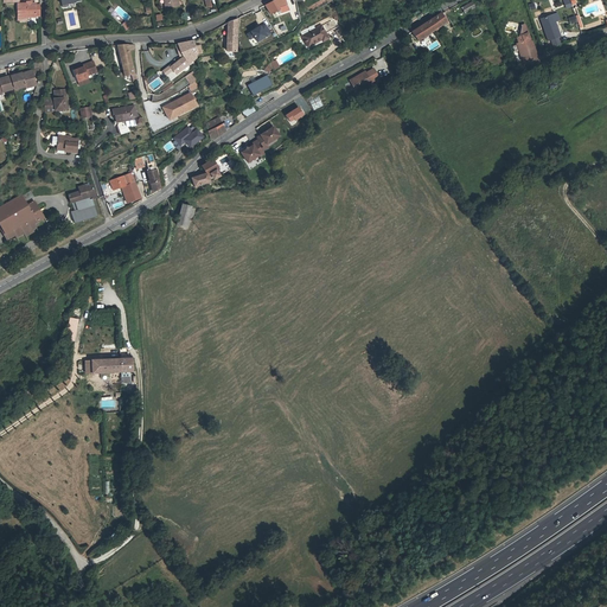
[(285,0),(274,0),(266,5),(270,14),(280,10),(281,13),(289,11),(285,0)]
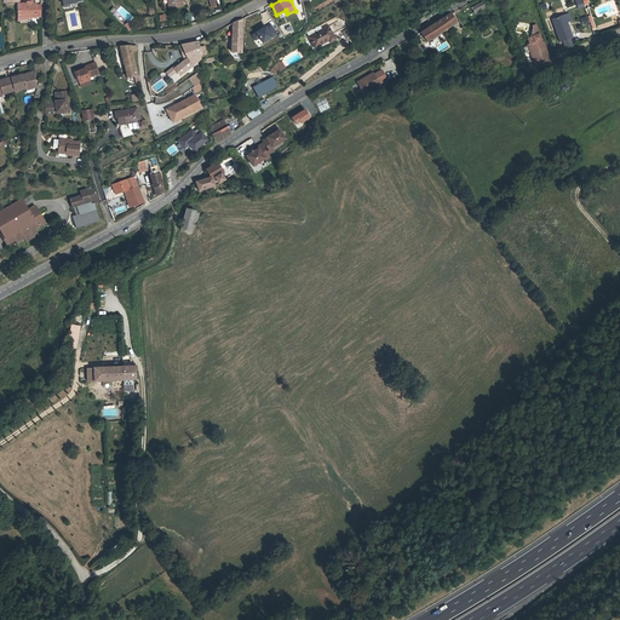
[(472,7),(475,13),(481,10),(483,15),(488,11),(483,1),(472,7)]
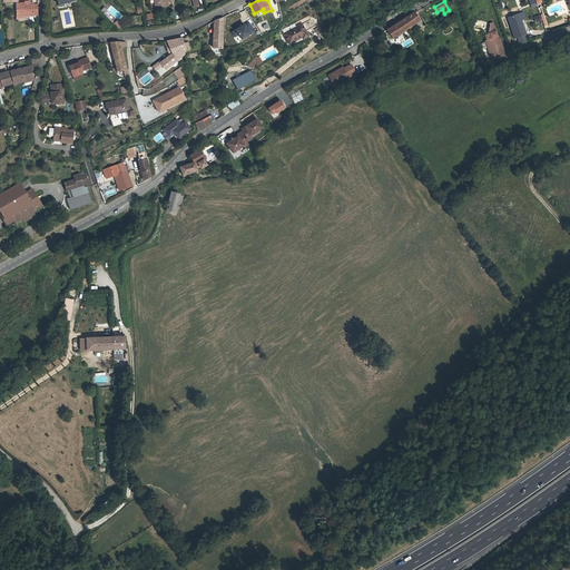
[(38,16),(38,6),(33,6),(33,3),(30,3),(26,3),(17,3),(17,16),(26,16),(38,16)]
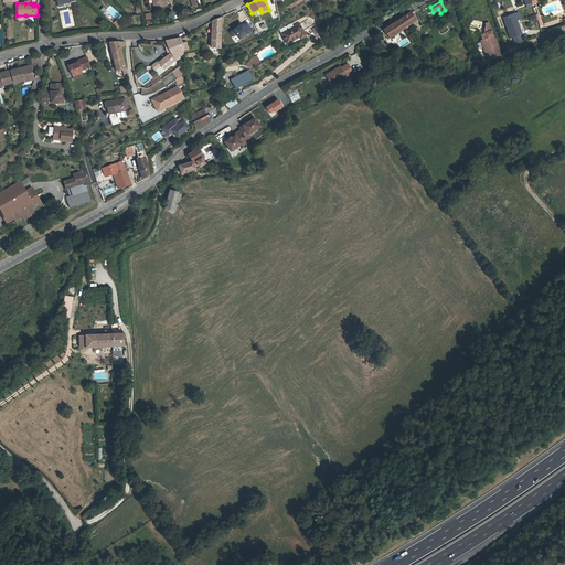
[(411,12),(400,20),(405,28),(416,20),(411,12)]
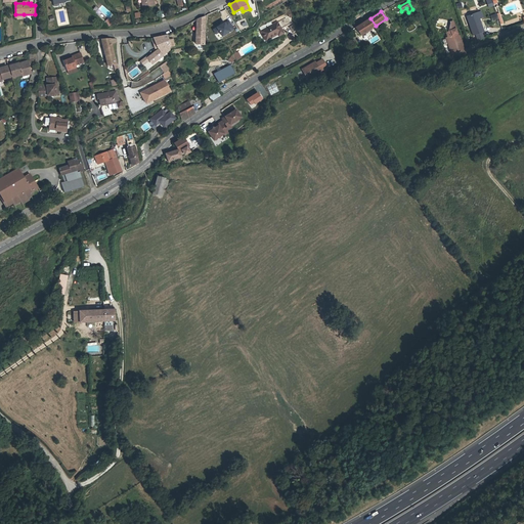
[(473,36),(476,35),(481,33),(484,32),(479,18),(477,12),(466,16),(473,36)]
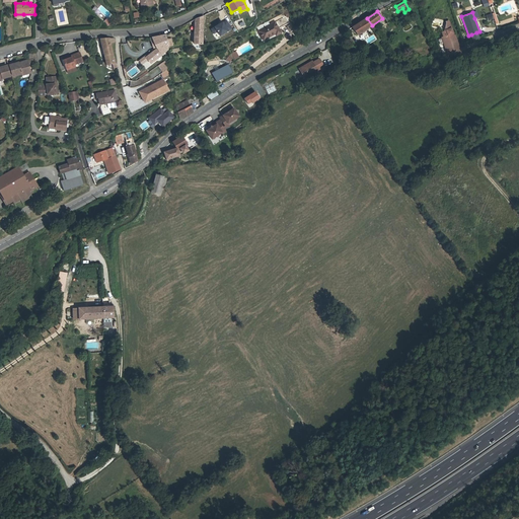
[(204,16),(196,19),(194,44),(202,44),(202,42),(204,16)]
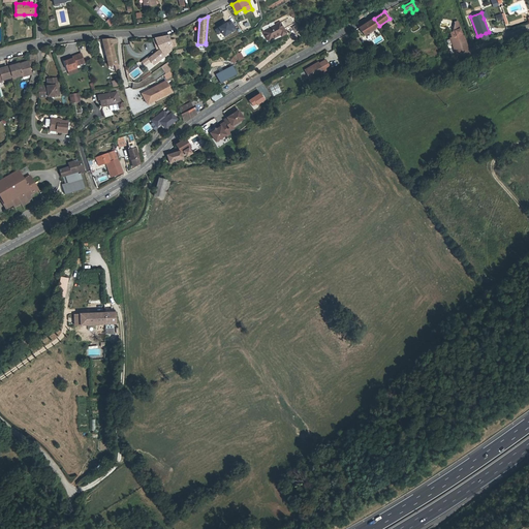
[(291,17),(263,31),(269,40),(280,34),(281,36),(286,33),(284,29),(296,24),(291,17)]
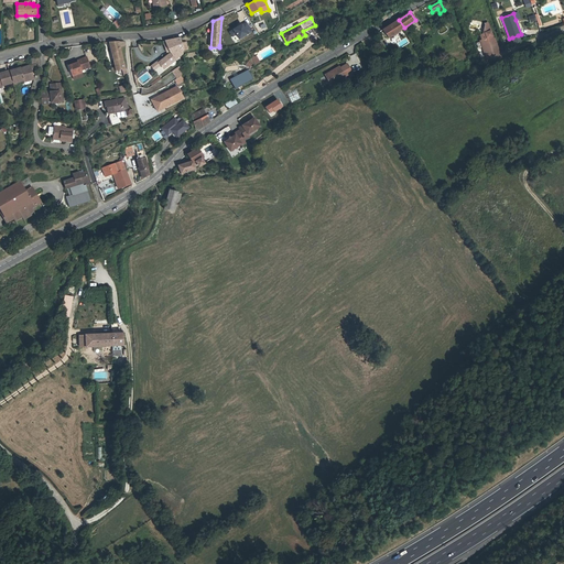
[(117,20),(112,23),(118,29),(121,25),(117,20)]
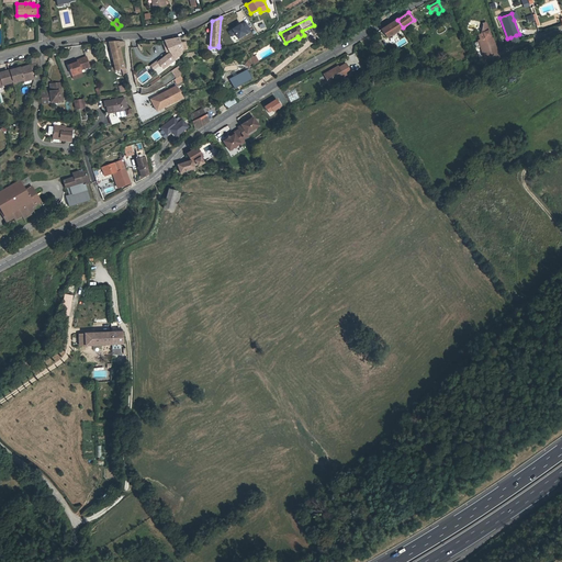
[(403,27),(397,20),(393,22),(381,30),(386,37),(392,34),(403,27)]
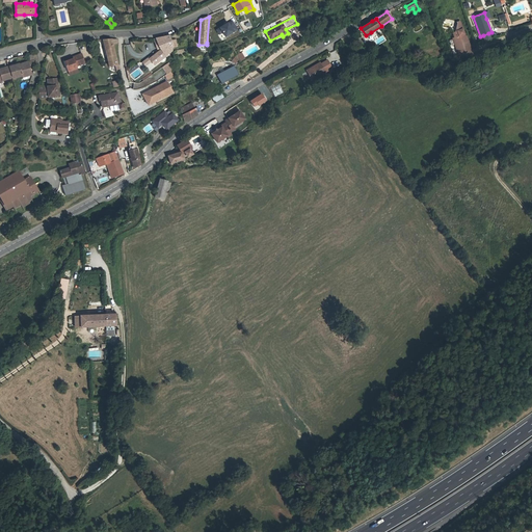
[(455,46),(458,53),(459,53),(461,58),(473,54),(466,33),(464,34),(460,23),(457,23),(457,24),(456,32),(453,33),(455,37),(454,37),(456,46),(455,46)]
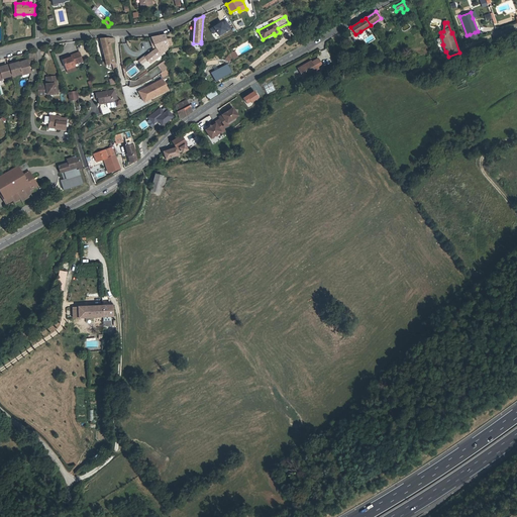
[(167,39),(166,34),(151,37),(152,39),(153,43),(156,47),(157,48),(145,58),(147,60),(150,63),(168,48),(168,46),(167,39)]
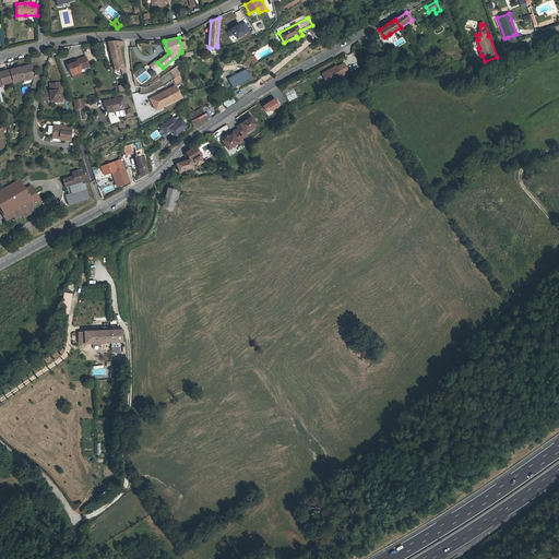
[(120,46),(119,42),(117,42),(108,42),(115,70),(121,69),(123,68),(119,46),(120,46)]
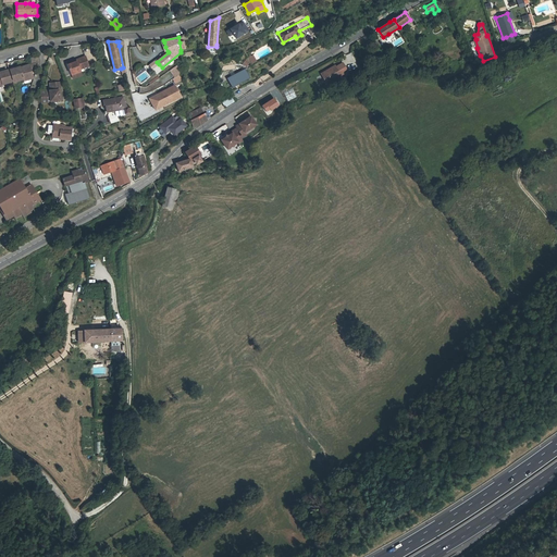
[(89,66),(86,57),(76,60),(77,61),(67,65),(71,74),(81,71),(81,70),(89,66)]
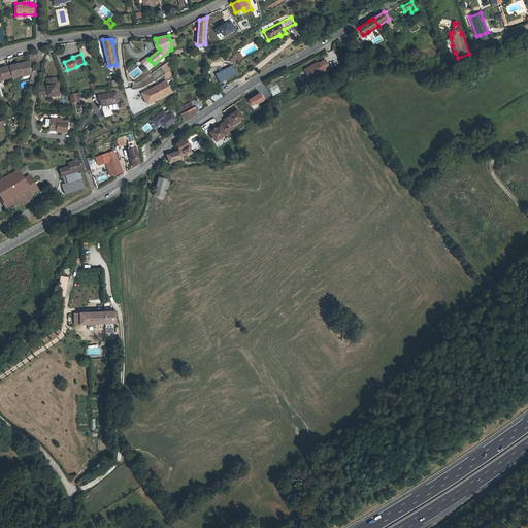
[(144,65),(151,61),(149,59),(147,57),(141,62),(144,65)]
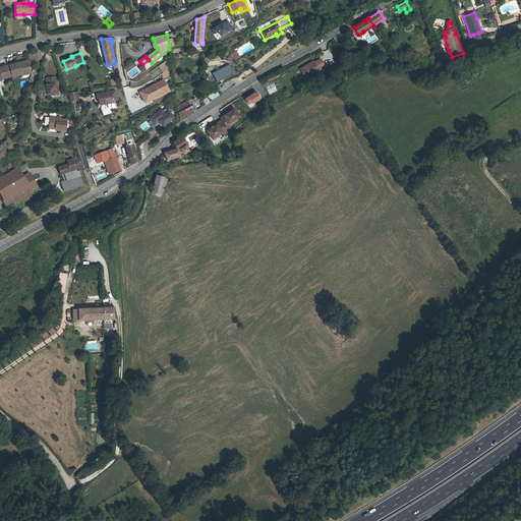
[(35,62),(34,59),(30,60),(18,63),(10,65),(13,76),(21,74),(21,73),(31,71),(29,66),(34,65),(35,62)]
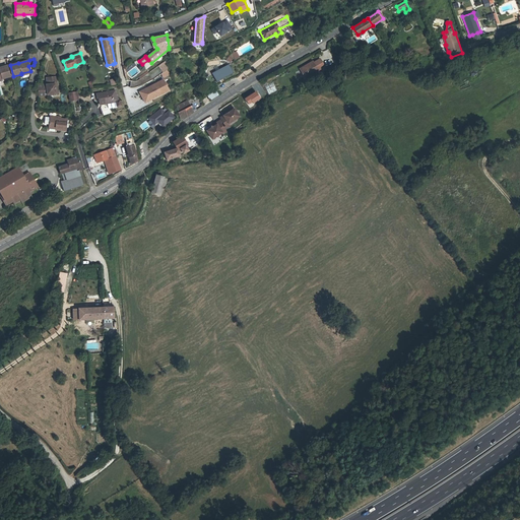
[(157,66),(163,72),(168,69),(169,59),(157,66)]
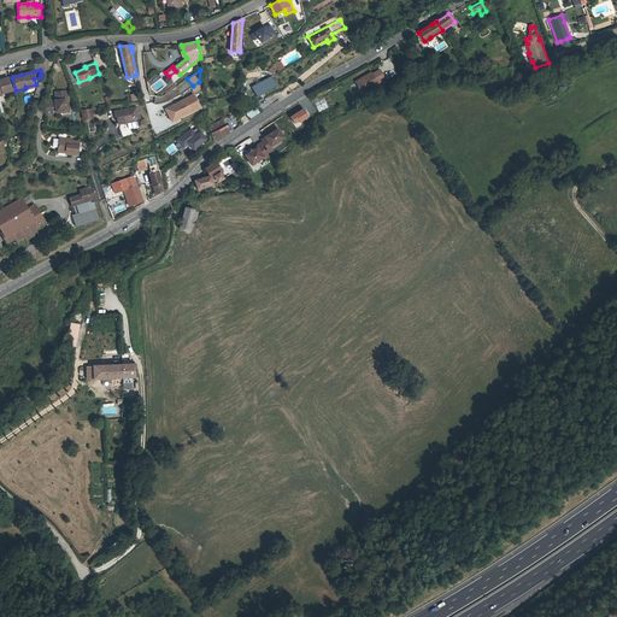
[(371,72),(356,82),(363,94),(378,84),(377,84),(380,82),(378,80),(385,77),(380,70),(372,74),(371,72)]
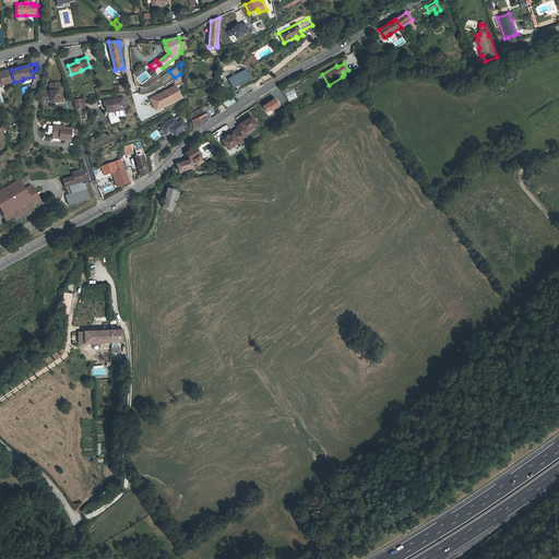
[(133,73),(135,76),(145,71),(143,68),(133,73)]
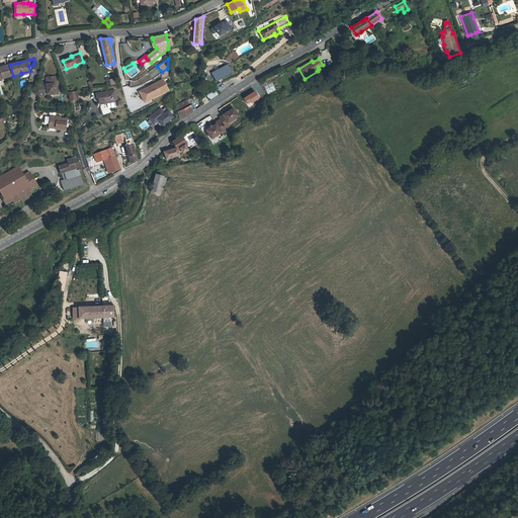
[(211,73),(216,82),(233,73),(228,65),(211,73)]
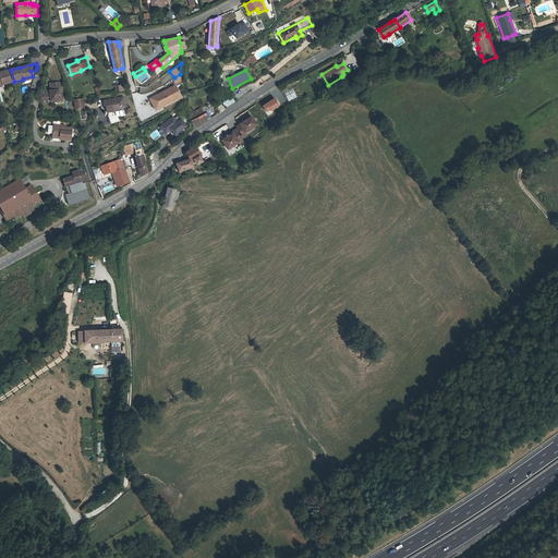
[(0,84),(1,85),(11,82),(8,71),(0,73),(0,84)]
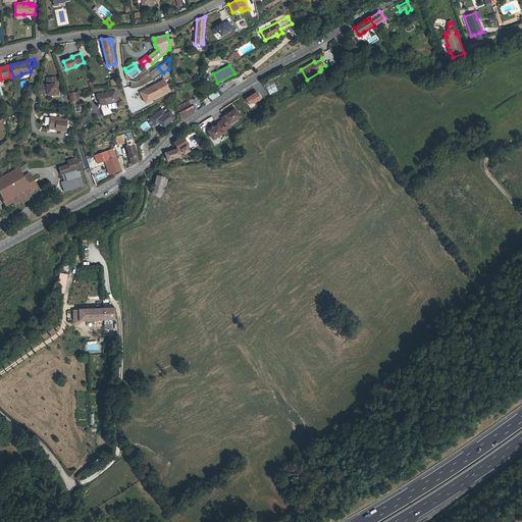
[(468,74),(472,83),(481,77),(477,69),(468,74)]
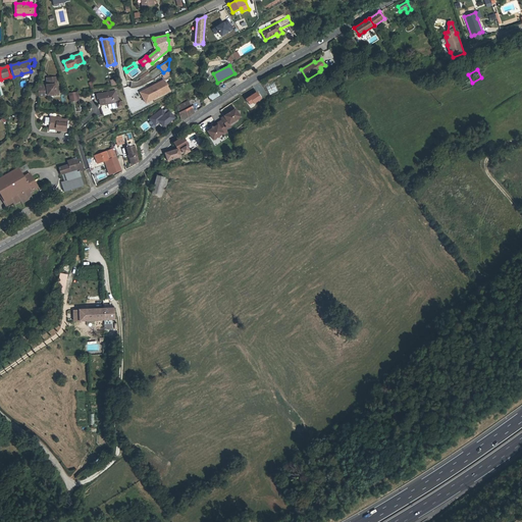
[(39,96),(56,94),(55,85),(56,84),(56,76),(47,77),(48,85),(38,86),(39,96)]
